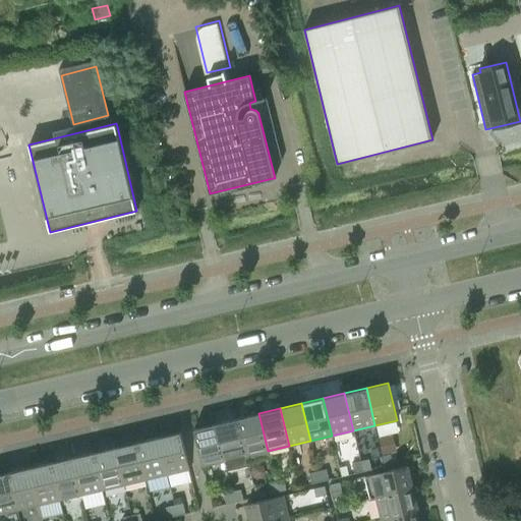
[(268,451),(258,413),(237,418),(247,461),(269,456),(268,451)]
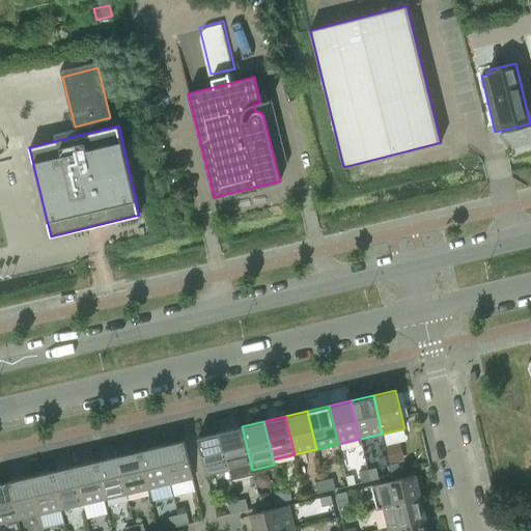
[(253,474),(252,470),(242,426),(220,431),(229,470),(232,479),(253,474)]
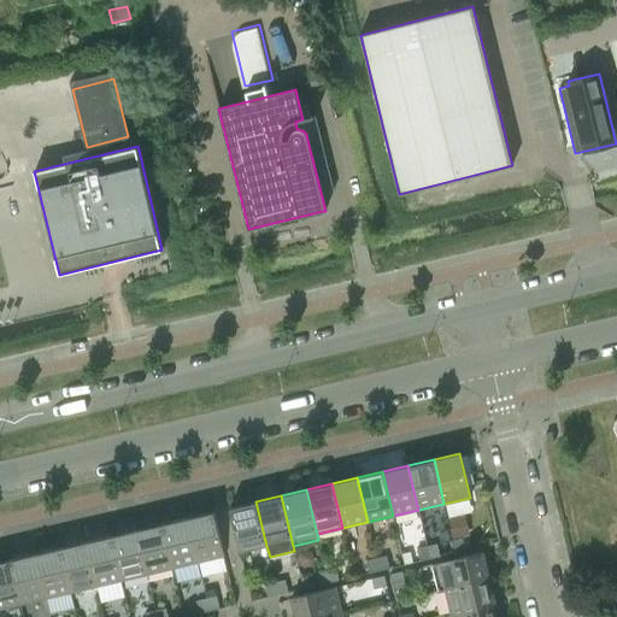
[(240,552),(266,546),(256,501),(230,507),(240,552)]
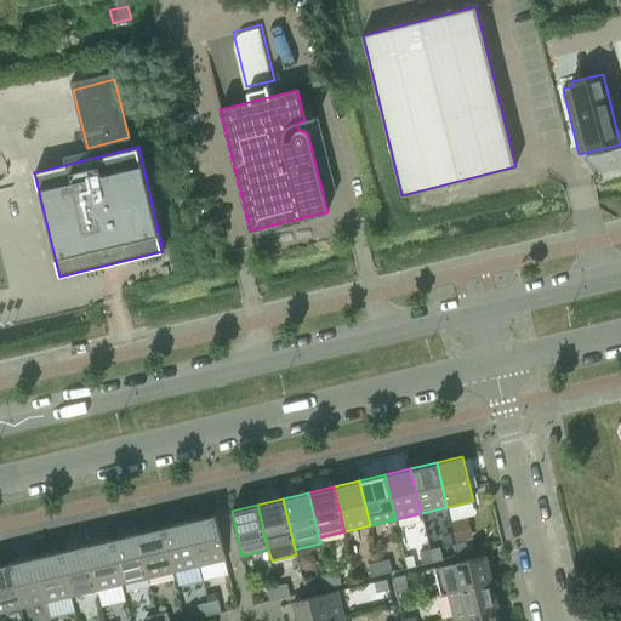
[(215,514),(189,522),(199,565),(226,559),(215,514)]
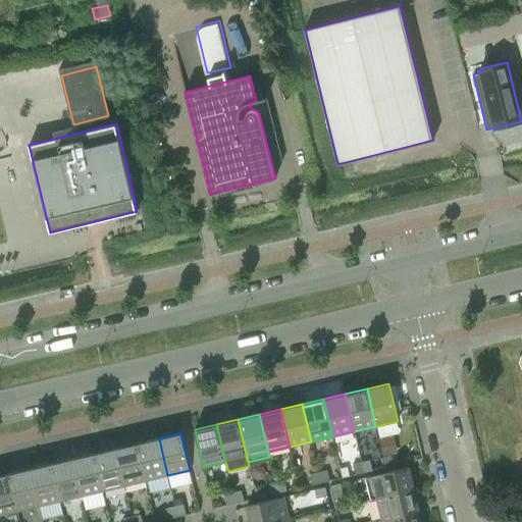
[(159,438),(138,444),(146,480),(167,475),(159,438)]
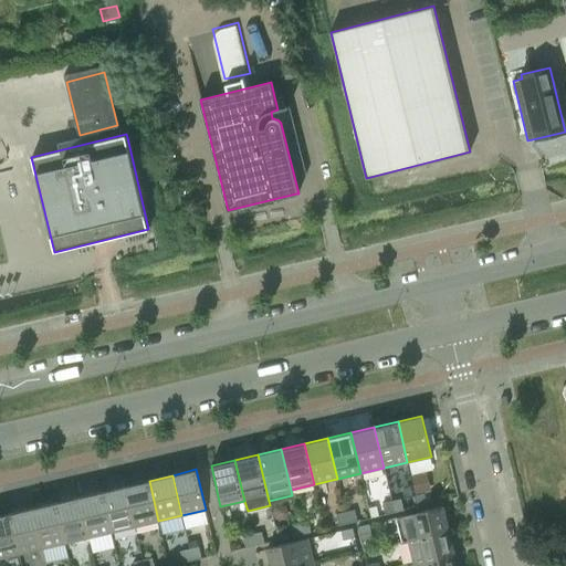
[(149,481),(126,485),(135,526),(158,521),(149,481)]
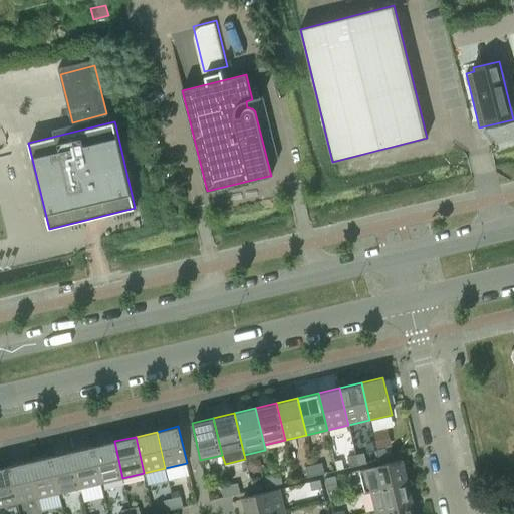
[(114,441),(93,446),(101,483),(122,478),(114,441)]
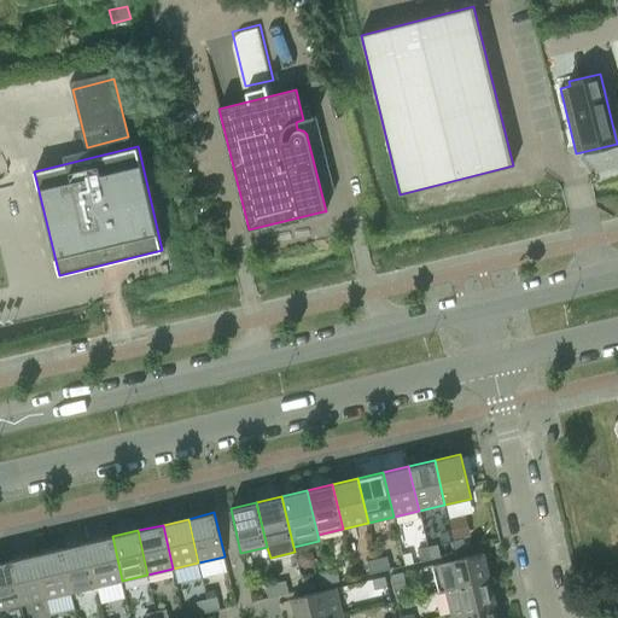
[(112,536),(87,543),(97,587),(122,581),(112,536)]
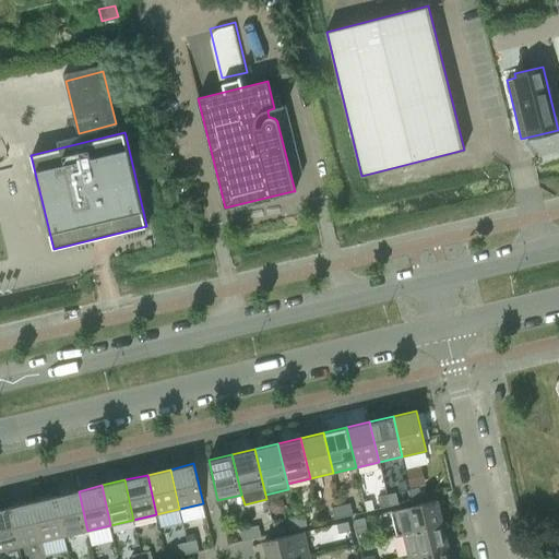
[(409,489),(413,500),(421,498),(419,487),(409,489)]
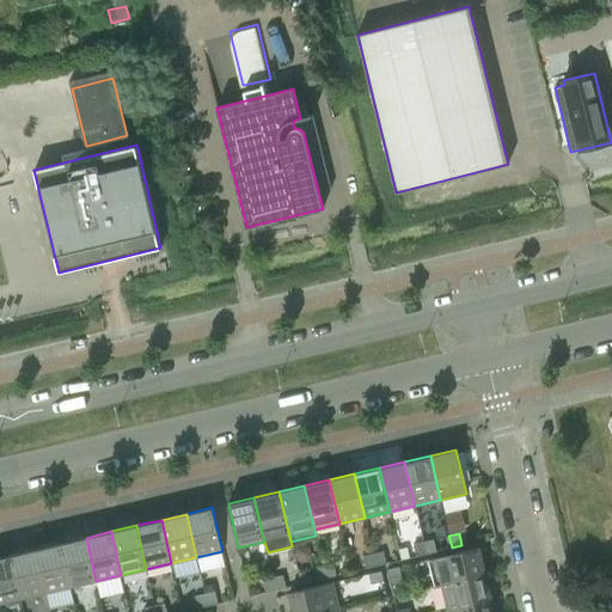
[(86,538),(61,543),(71,587),(96,581),(86,538)]
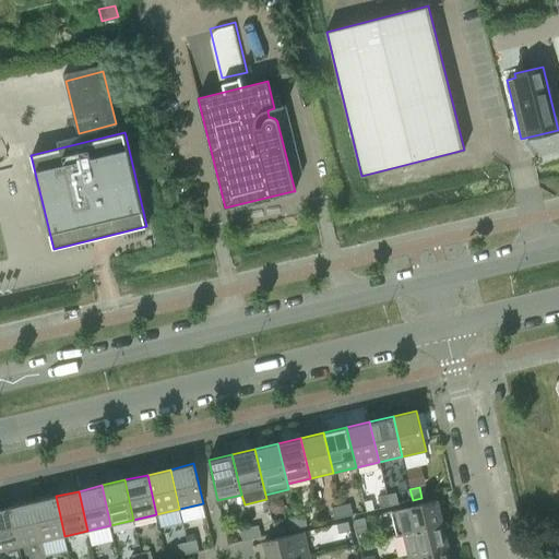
[(396,492),(387,495),(390,506),(399,503),(396,492)]
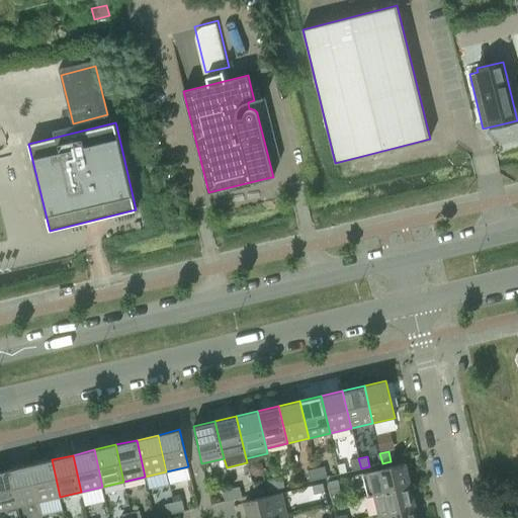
[(352,470),(361,468),(358,458),(350,460),(352,470)]
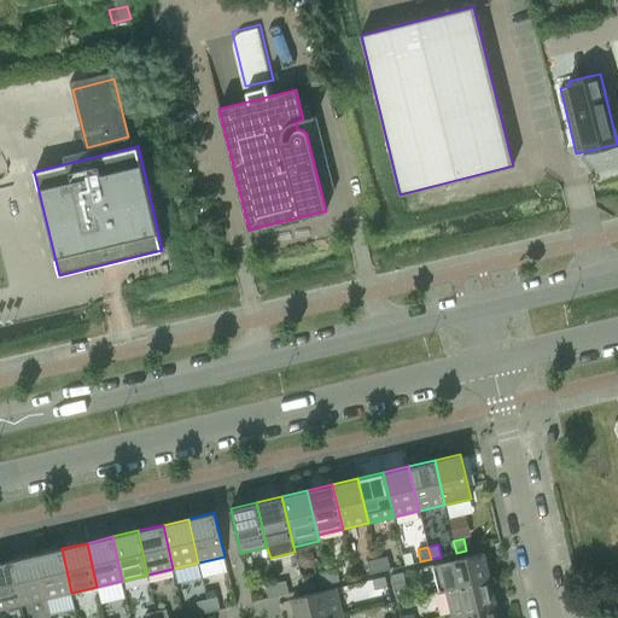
[(62,548),(35,554),(46,599),(71,593),(62,548)]
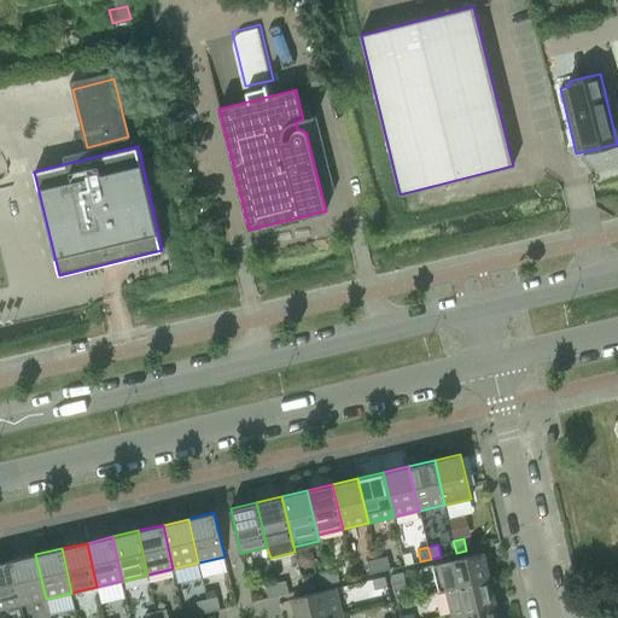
[(410,553),(403,554),(406,564),(413,563),(410,553)]
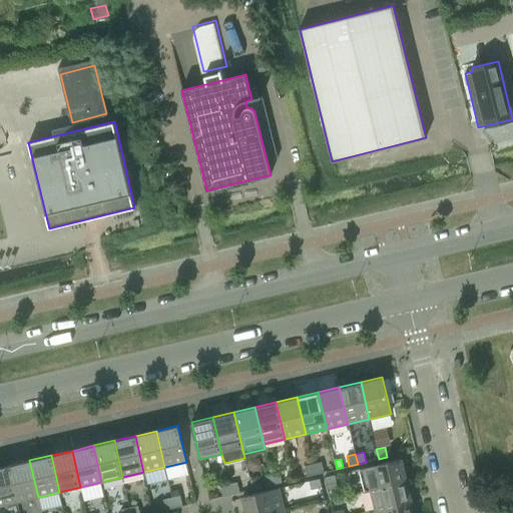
[(407,481),(402,459),(359,469),(365,491),(370,489),(407,481)]
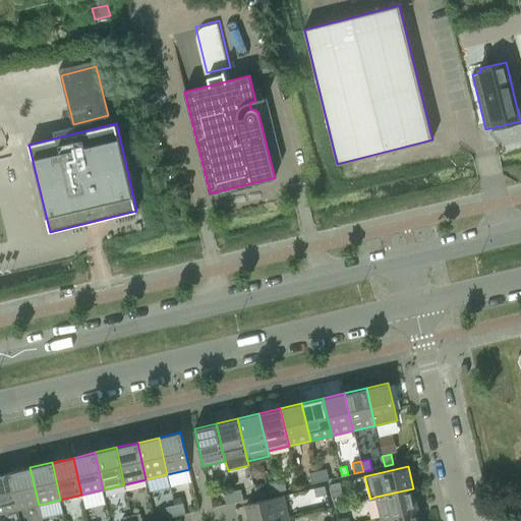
[(30,467),(8,472),(17,510),(39,505),(30,467)]
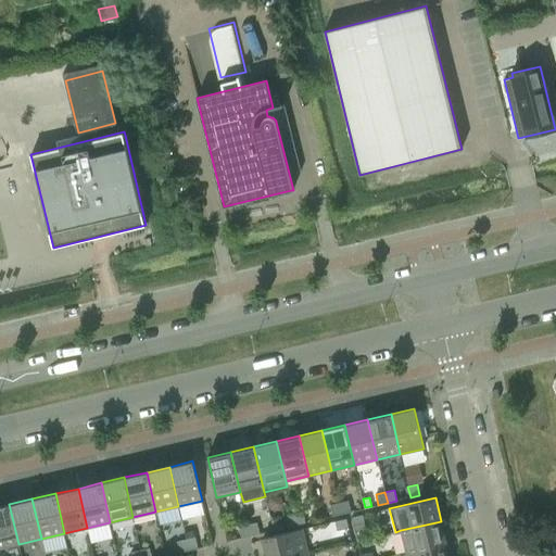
[(349,501),(339,503),(342,514),(351,512),(349,501)]
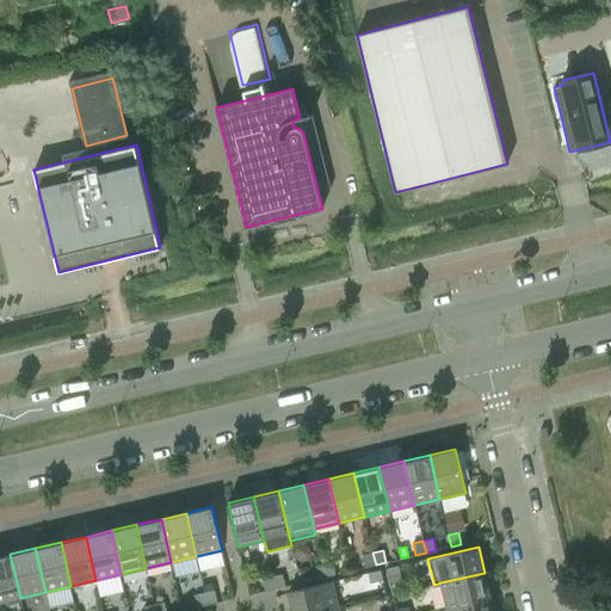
[(365,567),(376,565),(372,553),(363,555),(365,567)]
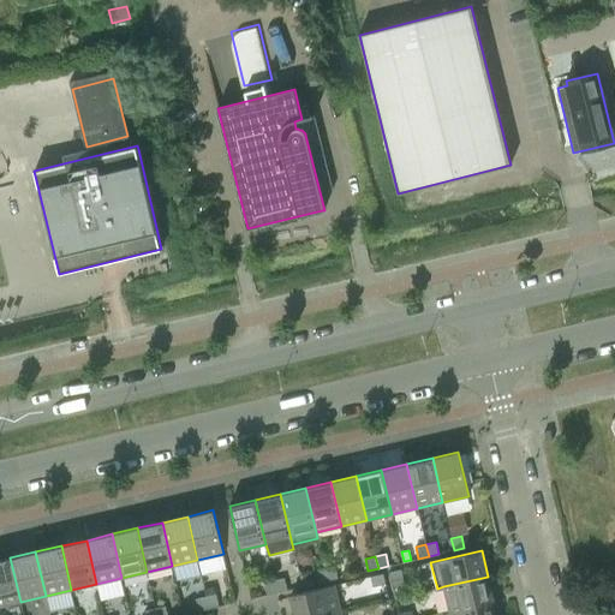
[(0,607),(21,602),(10,557),(0,560),(0,607)]
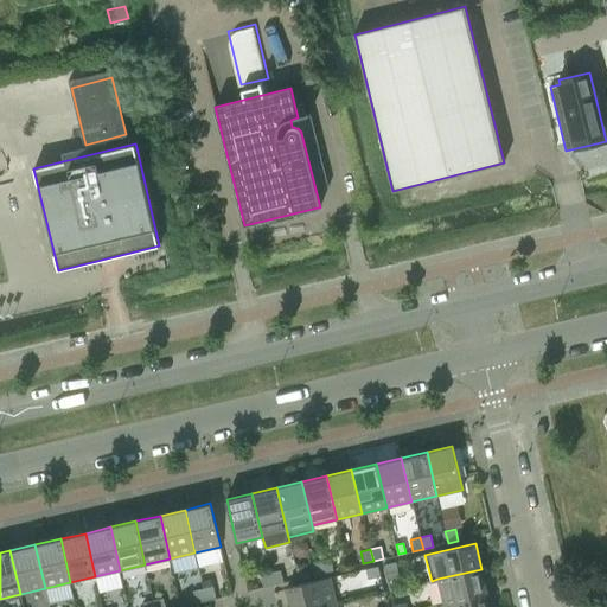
[(331,558),(320,561),(324,573),(333,570),(331,558)]
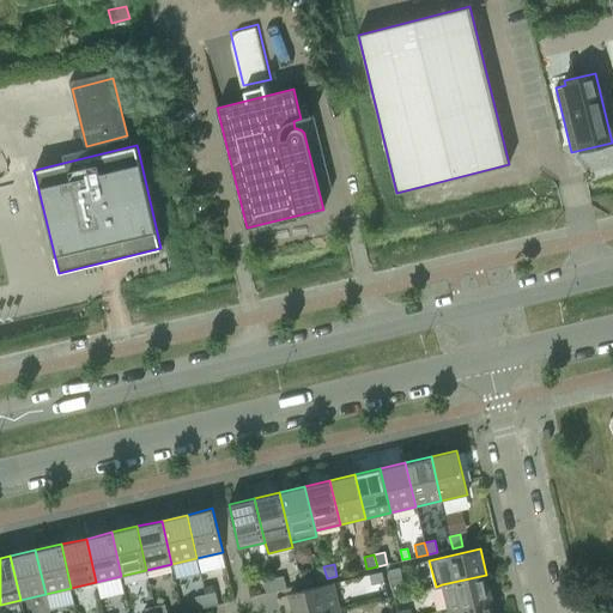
[(316,581),(327,578),(323,566),(314,569),(316,581)]
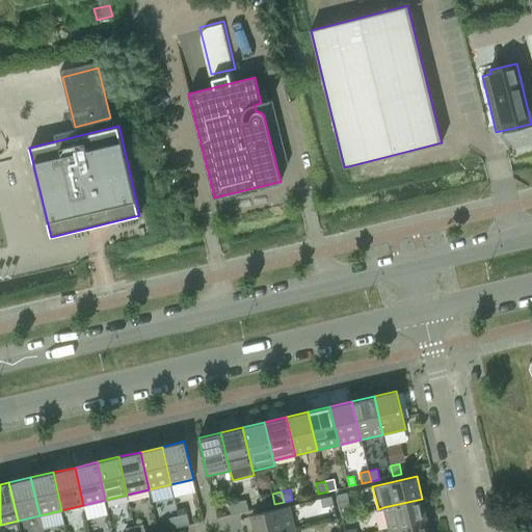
[(350,507),(347,493),(337,495),(340,509),(350,507)]
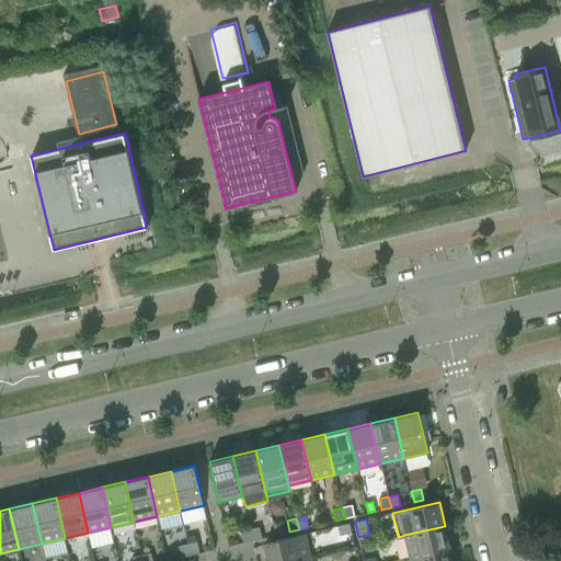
[(282,523),(273,525),(276,535),(284,533),(282,523)]
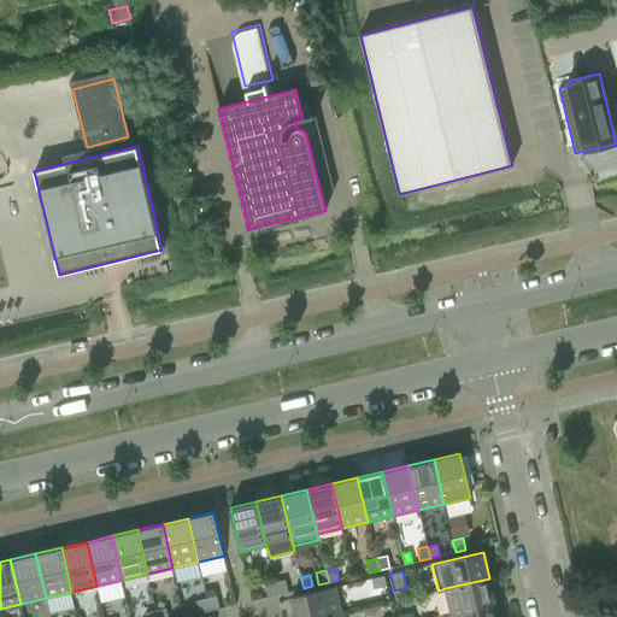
[(387,586),(385,575),(371,579),(374,588),(387,586)]
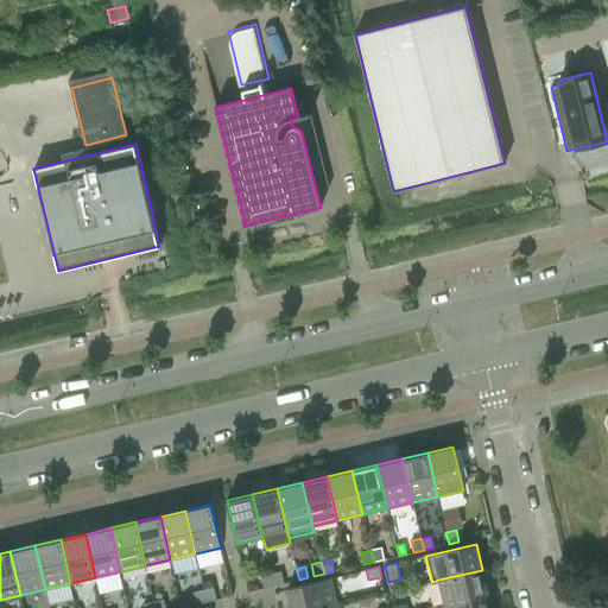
[(488,595),(482,570),(438,580),(444,605),(488,595)]
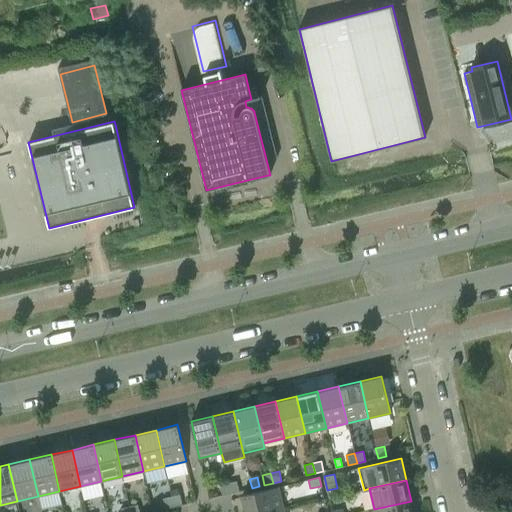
[(237,481),(229,483),(231,493),(239,491),(237,481)]
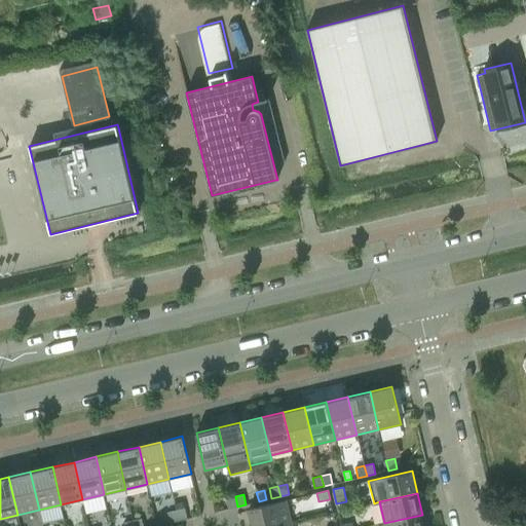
[(228,509),(237,506),(235,496),(226,498),(228,509)]
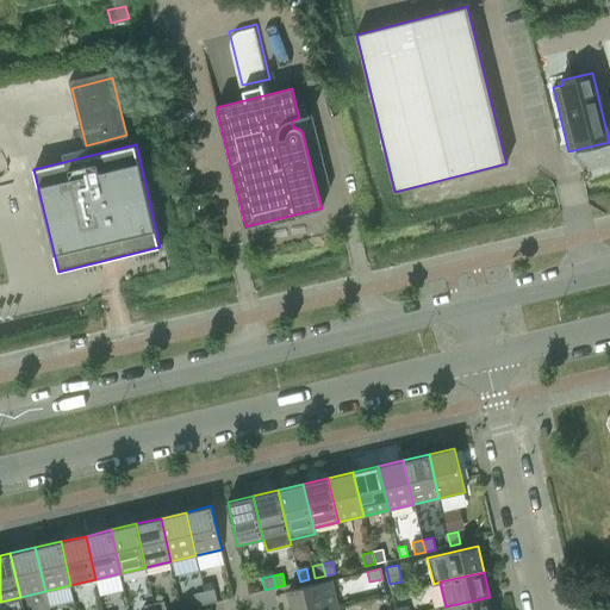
[(212,580),(203,583),(204,591),(215,589),(212,580)]
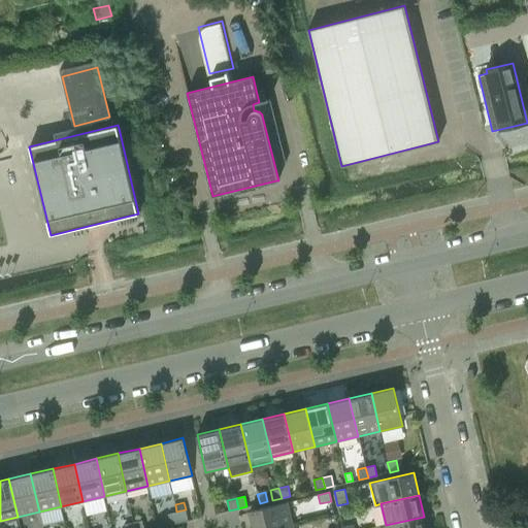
[(287,502),(250,510),(253,527),(277,527),(292,525),(287,502)]
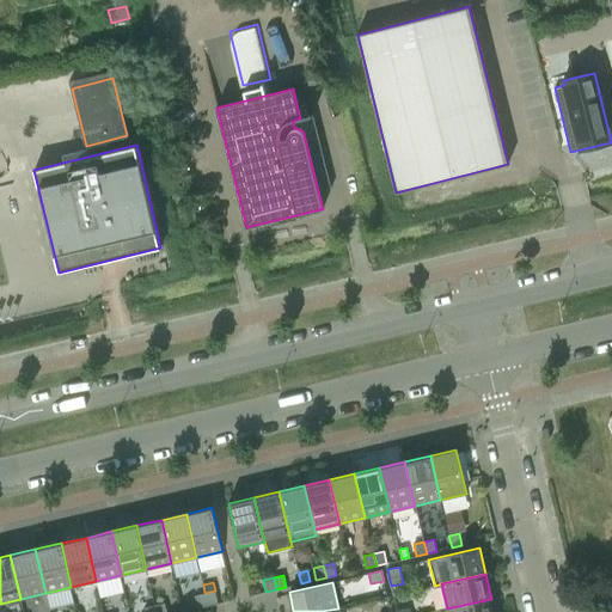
[(215,591),(204,593),(208,606),(218,604),(215,591)]
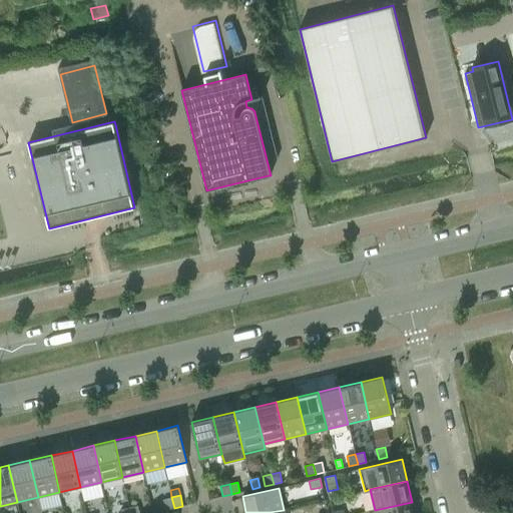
[(174,508),(171,497),(163,499),(166,510),(174,508)]
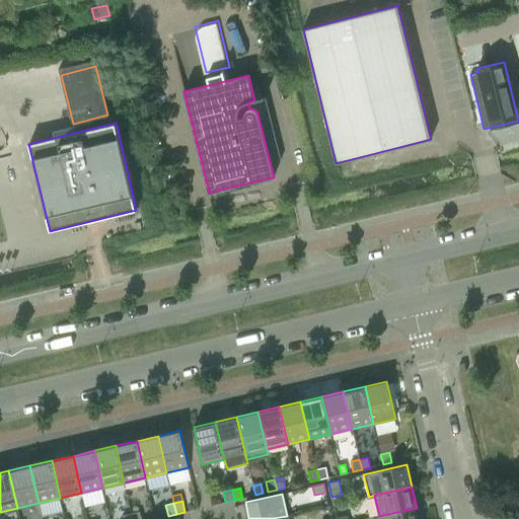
[(419,518),(417,508),(379,516),(379,518),(419,518)]
